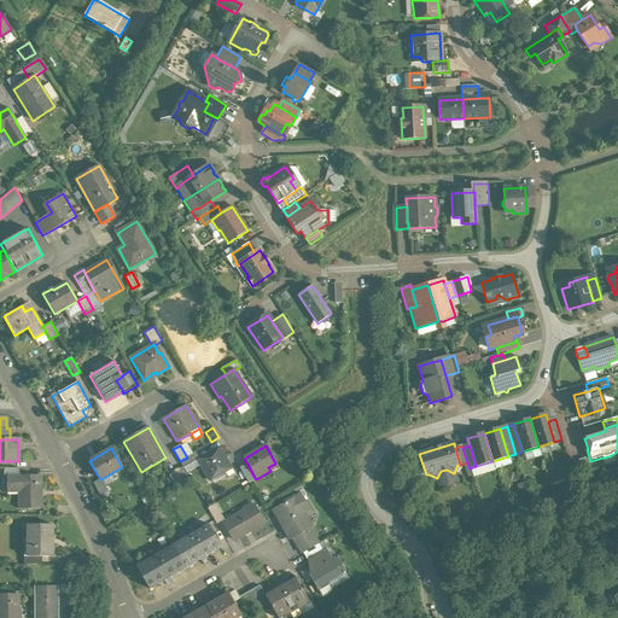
[(199,460),(198,460),(210,482),(232,470),(220,448),(199,460)]
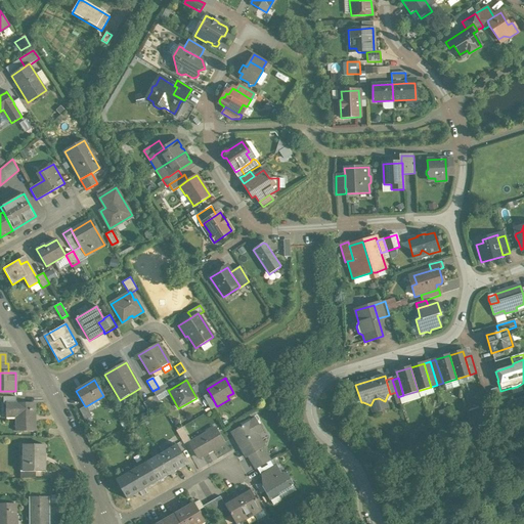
[(159,388),(153,391),(156,396),(156,397),(168,390),(169,390),(165,384),(159,388)]
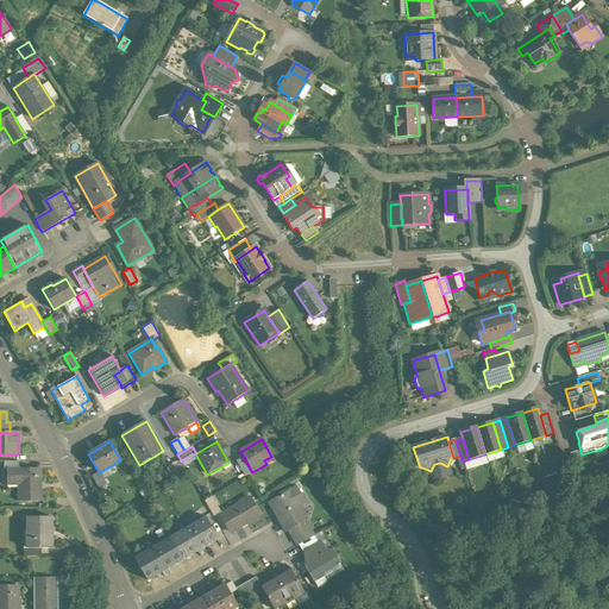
[(576,452),(570,453),(573,468),(581,465),(576,452)]
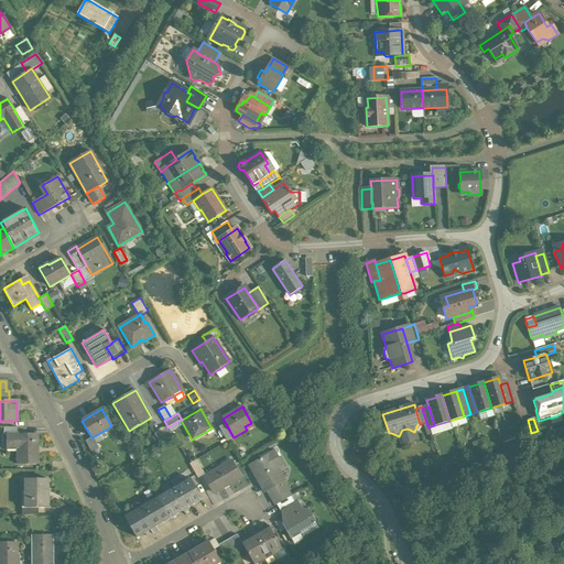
[(226,423),(218,427),(226,440),(232,436),(226,423)]
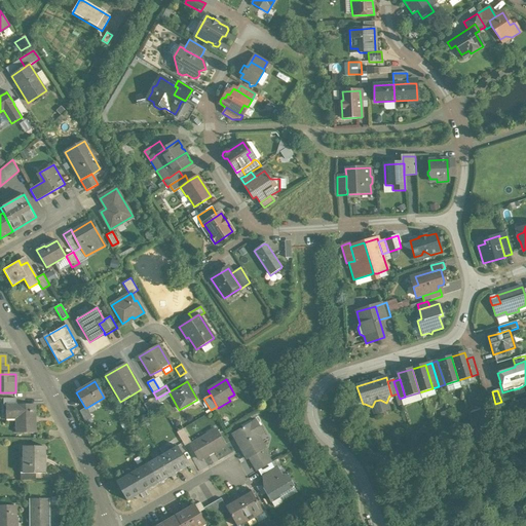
[(156,398),(144,405),(151,416),(162,409),(156,399),(156,398)]
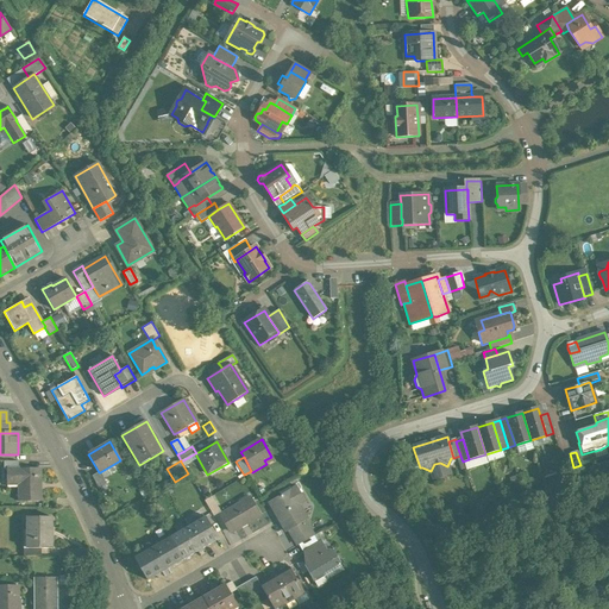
[(431,471),(433,481),(450,475),(447,466),(440,463),(434,464),(431,471)]
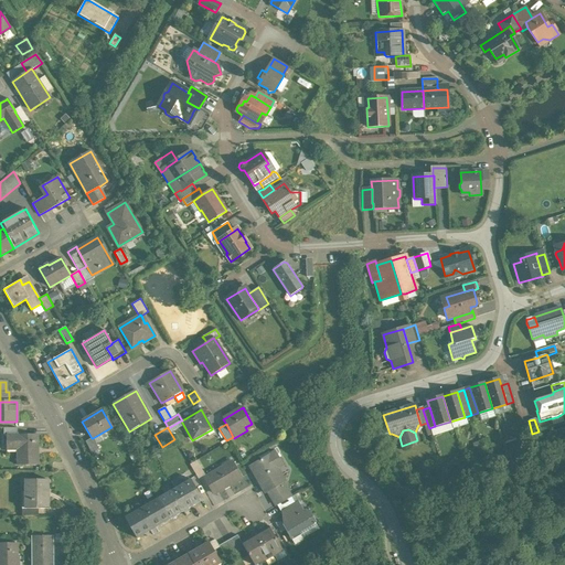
[(6,435),(6,436),(6,449),(18,449),(18,466),(36,466),(36,450),(38,450),(36,435),(6,435)]
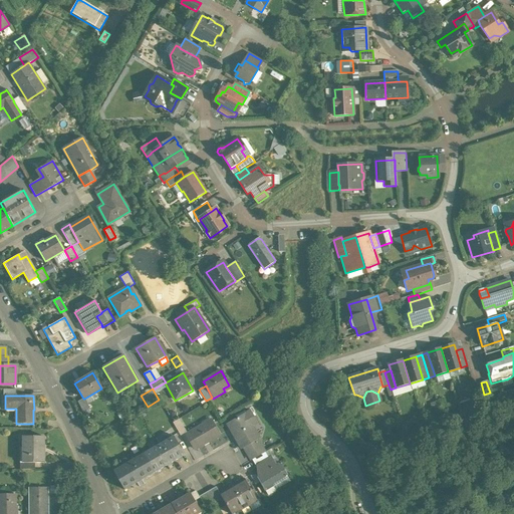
[(83,399),(77,403),(83,413),(89,409),(84,399),(83,399)]
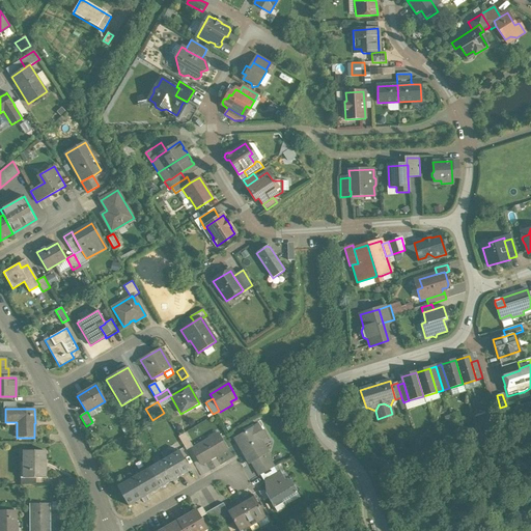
[(258,424),(235,438),(245,455),(244,456),(249,465),(253,462),(267,454),(256,438),(263,434),(258,424)]
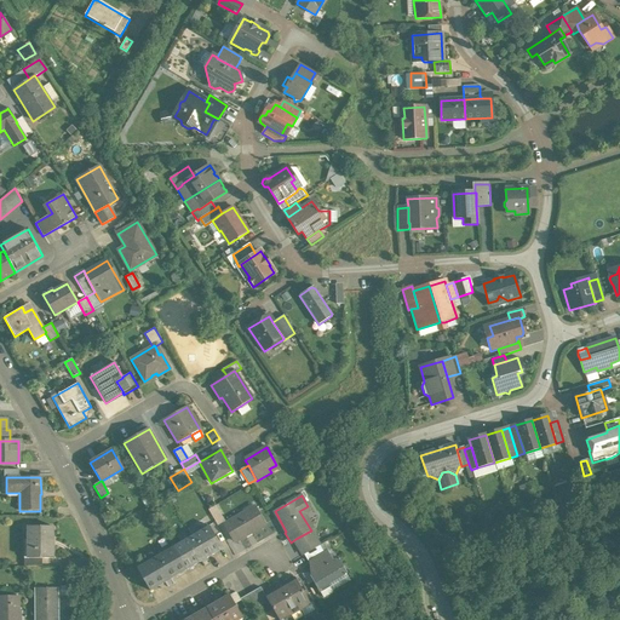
[(225,522),(216,506),(208,510),(217,527),(225,522)]
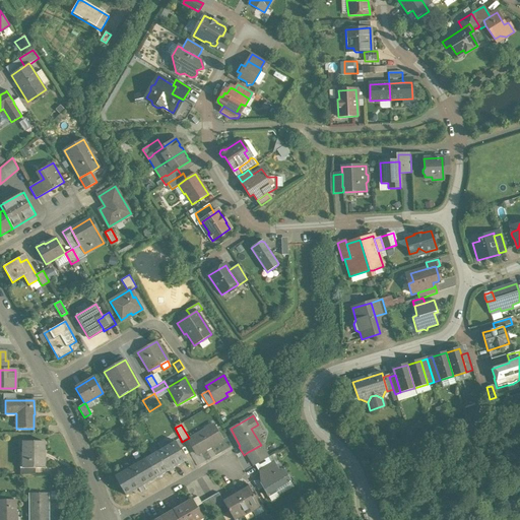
[(213,426),(189,440),(197,455),(221,441),(213,426)]
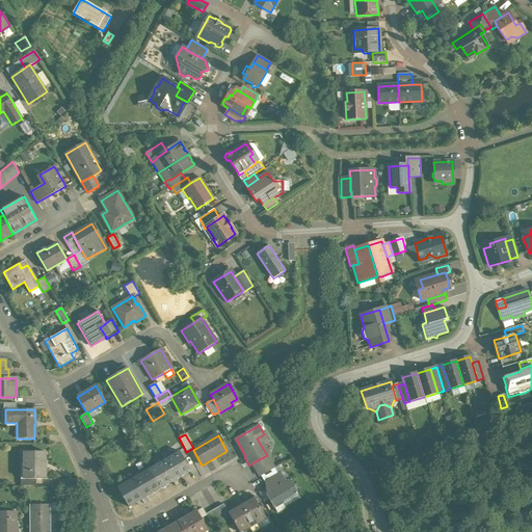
[(45,451),(24,452),(24,463),(21,463),(21,479),(24,478),(24,479),(36,479),(45,479),(45,451)]
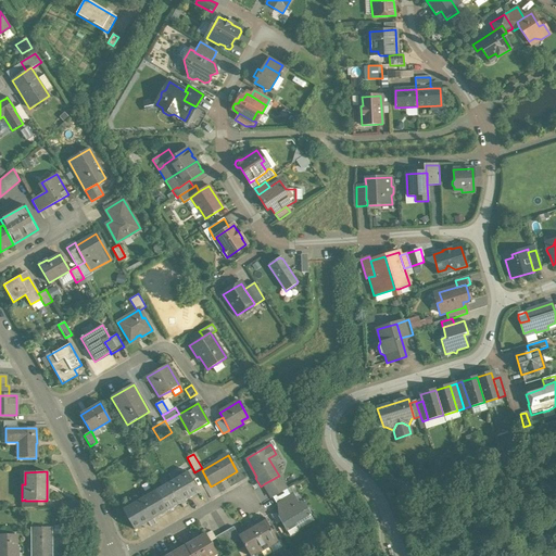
[(187,472),(155,491),(167,512),(199,493),(187,472)]
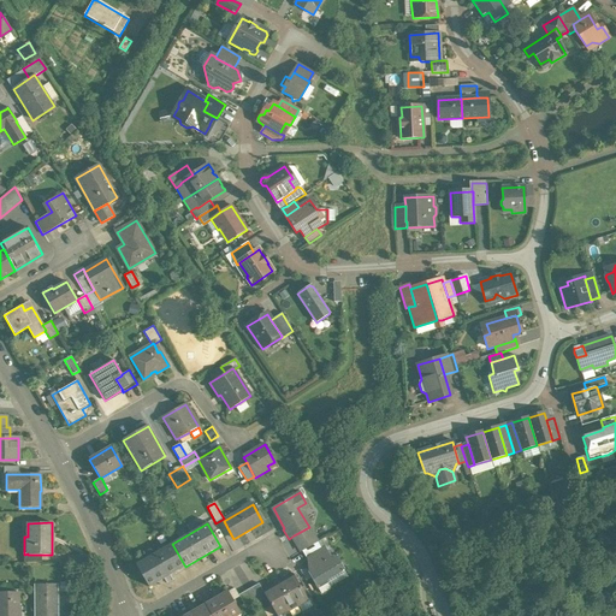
[(309,527),(294,535),(302,551),(318,543),(309,527)]
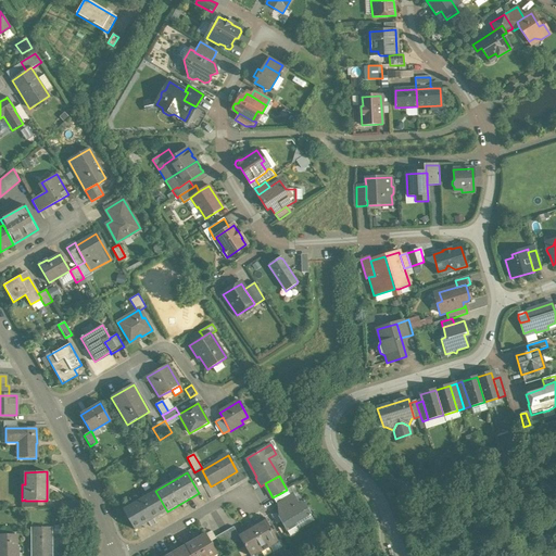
[(273,497),(276,504),(290,496),(287,490),(273,497)]
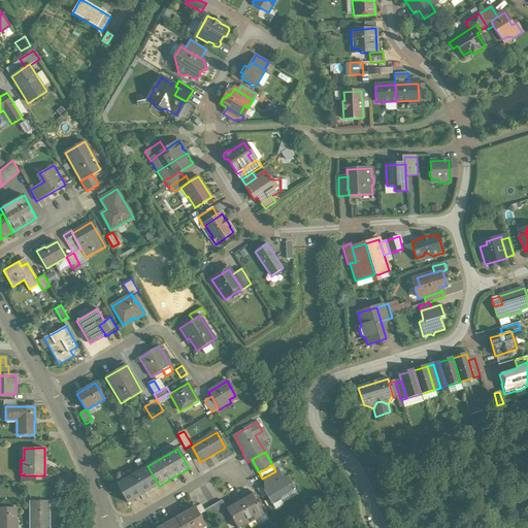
[(147,466),(117,484),(128,503),(159,486),(147,466)]
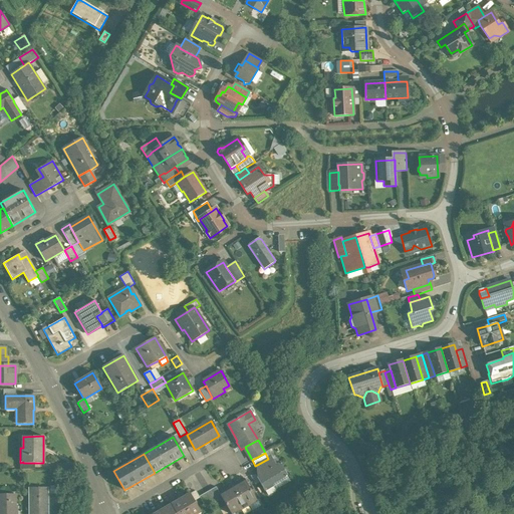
[(275,466),(271,458),(268,459),(255,466),(256,467),(257,478),(264,489),(287,476),(279,464),(275,466)]
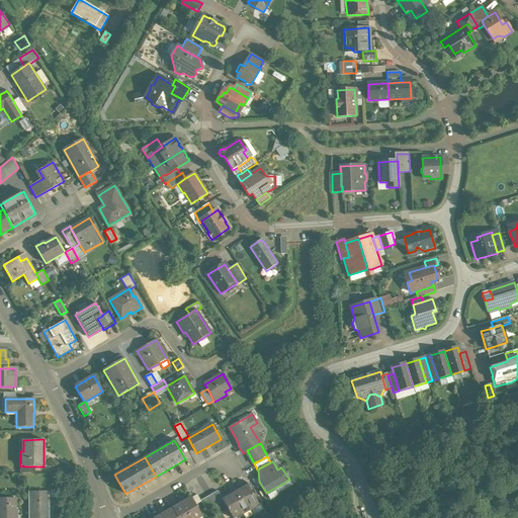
[(259,505),(246,483),(237,488),(250,510),(259,505)]
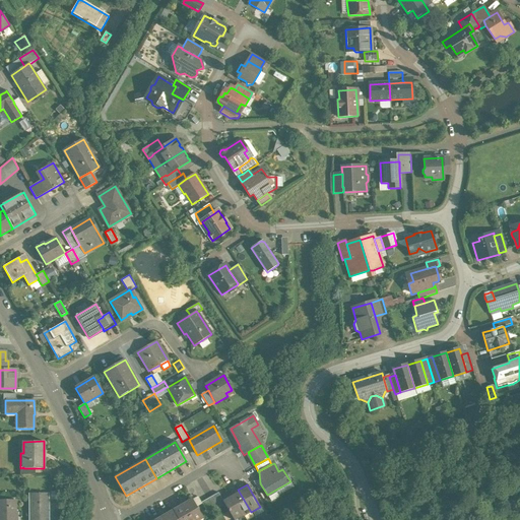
[(251,512),(238,490),(238,491),(235,493),(235,492),(230,494),(243,516),(251,512)]
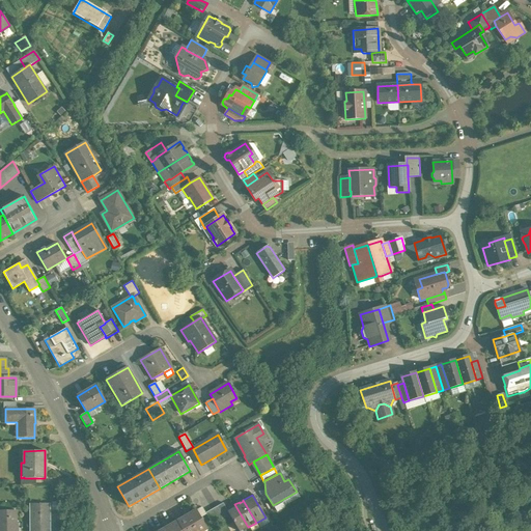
[(223,503),(217,507),(224,519),(229,515),(226,509),(223,503)]
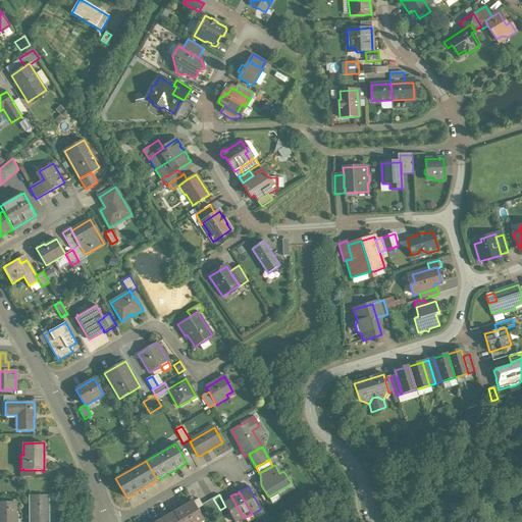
[(49,521),(49,496),(29,496),(29,521),(49,521)]
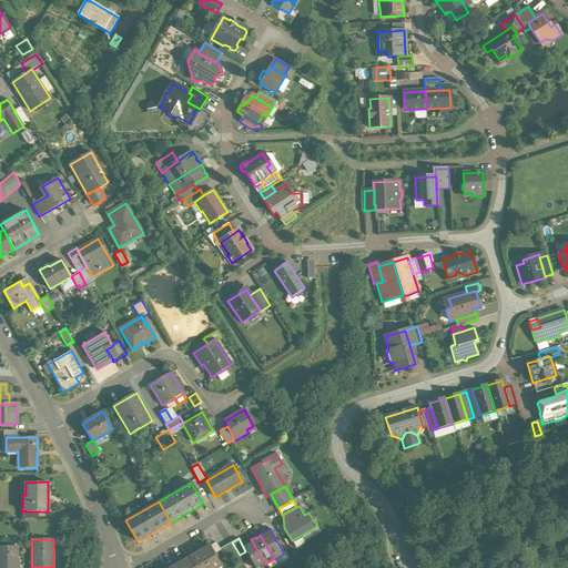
[(257,567),(265,564),(251,539),(246,543),(246,544),(243,546),(243,545),(242,545),(245,551),(254,567),(257,567)]
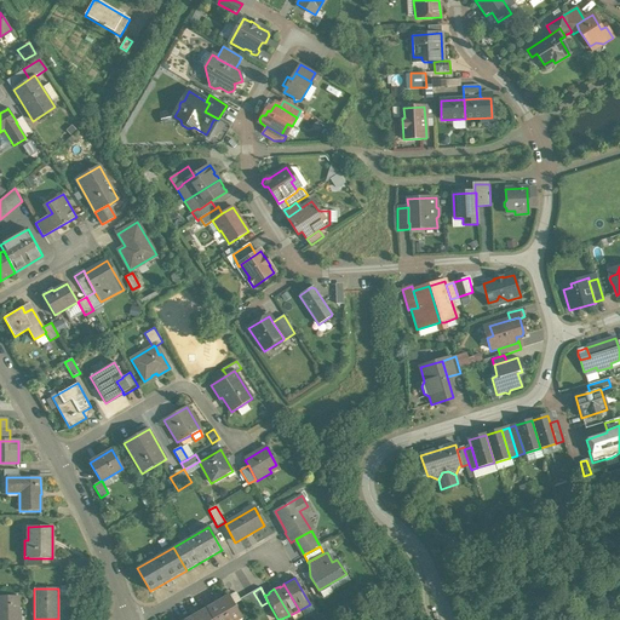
[(262,606),(253,592),(246,596),(254,609),(262,606)]
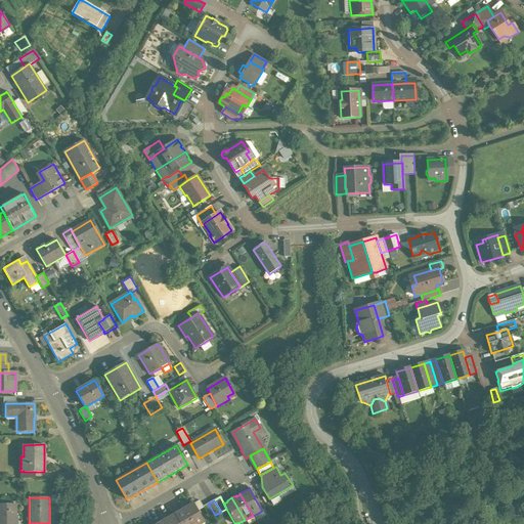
[(202,518),(193,504),(187,508),(185,503),(181,505),(192,523),(201,523),(205,522),(202,518)]
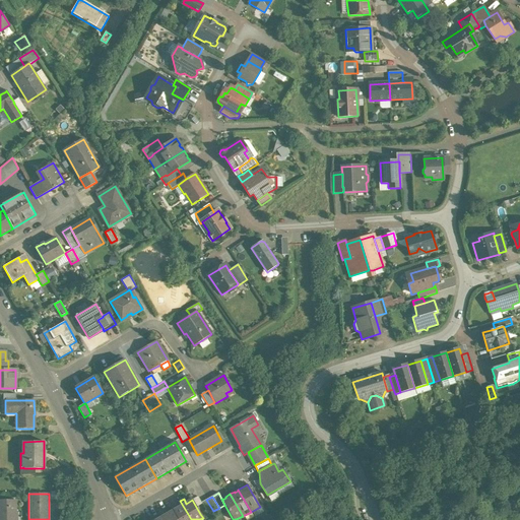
[(14,500),(0,500),(0,519),(16,519),(16,517),(15,517),(14,500)]
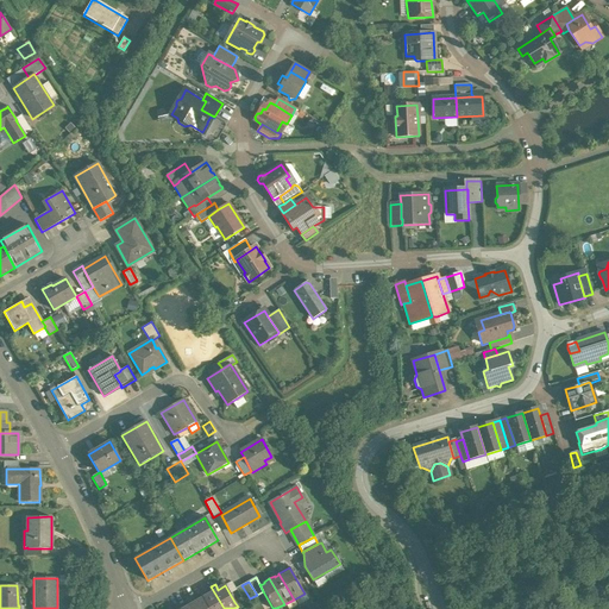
[(250,598),(242,585),(236,589),(240,598),(245,606),(251,602),(250,598)]
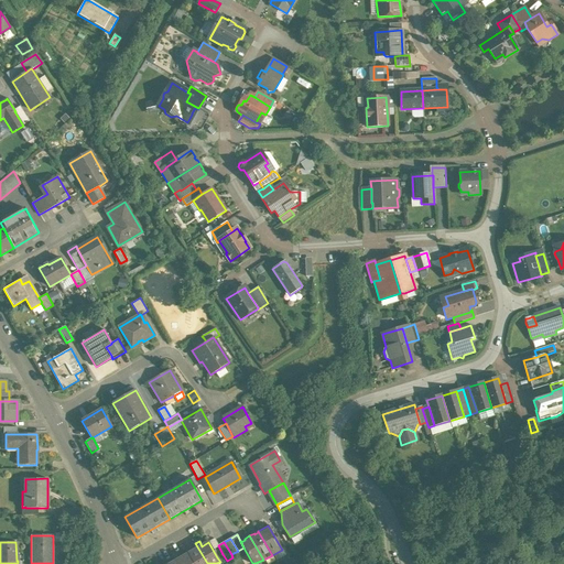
[(207,563),(195,543),(192,545),(195,550),(188,554),(194,563),(207,563)]
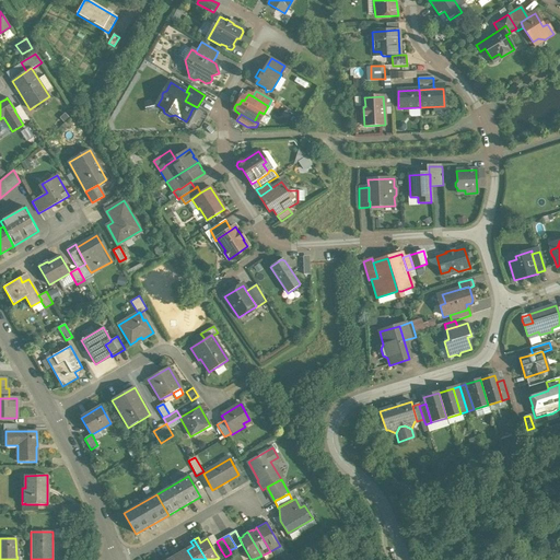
[(193,559),(187,550),(181,553),(177,549),(174,551),(178,559),(193,559)]
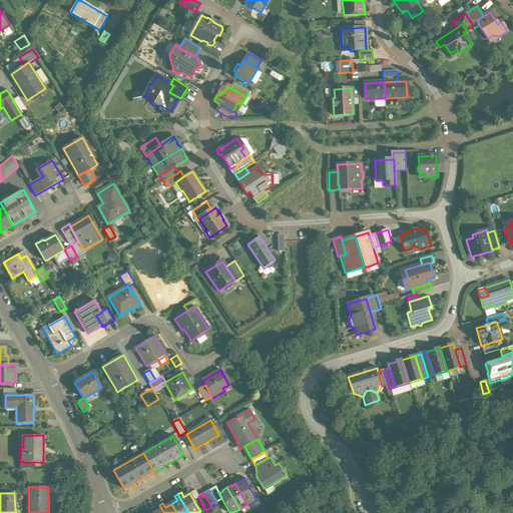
[(207,512),(206,510),(202,504),(197,507),(200,511),(200,512),(207,512)]
